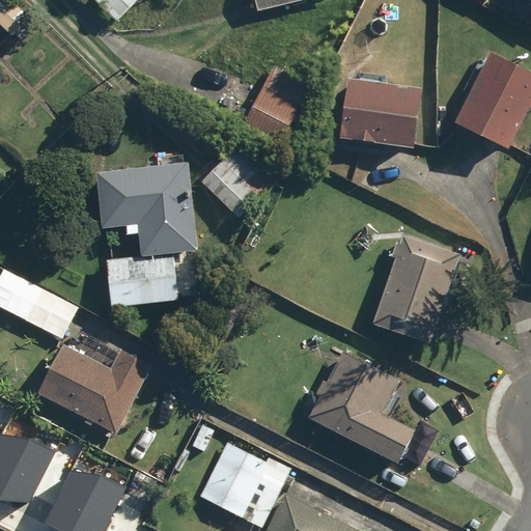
[(9,0),(0,0),(0,24),(12,36),(30,19),(9,0)]
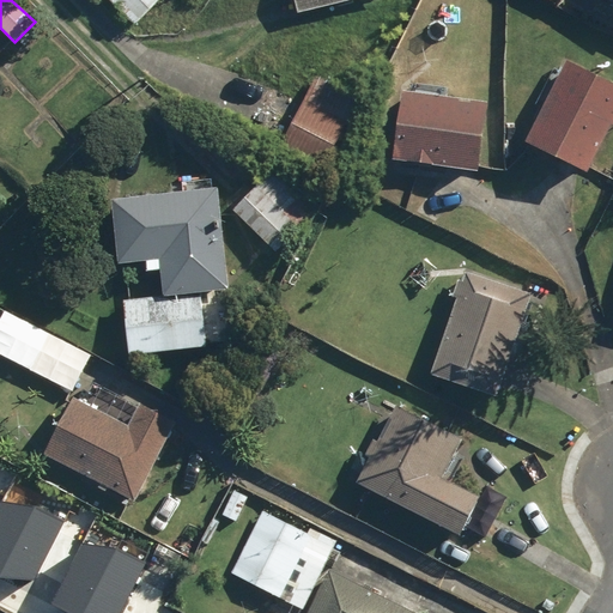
[(109,0),(135,25),(159,0),(109,0)]
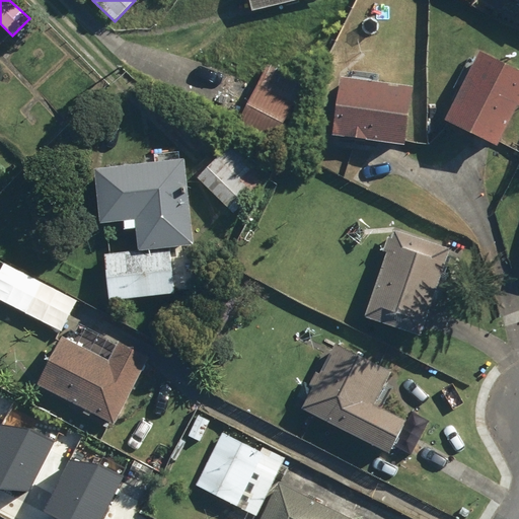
[(247,0),(250,11),(298,0),(247,0)]
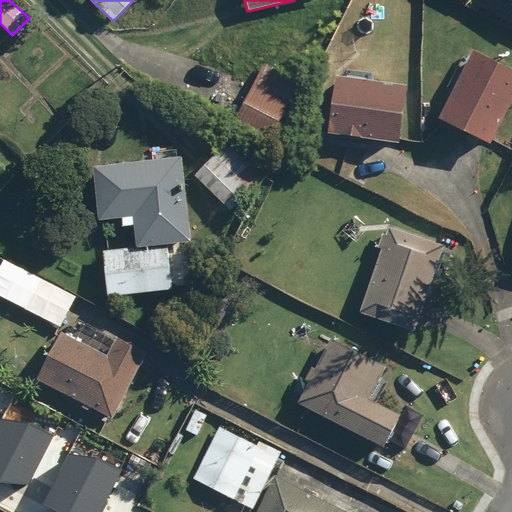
[(511,107),(511,70),(473,51),(438,118),(493,146),(511,107)]
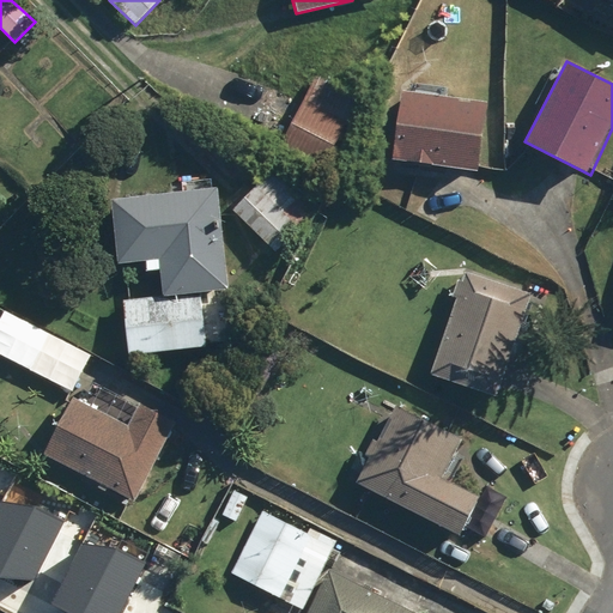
[(360,101),(316,78),(280,145),(325,168),(360,101)]
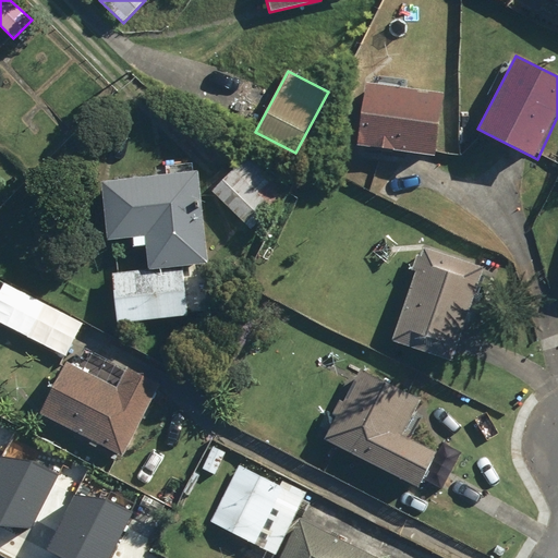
[(444,95),(364,85),(356,147),(436,157),(444,95)]
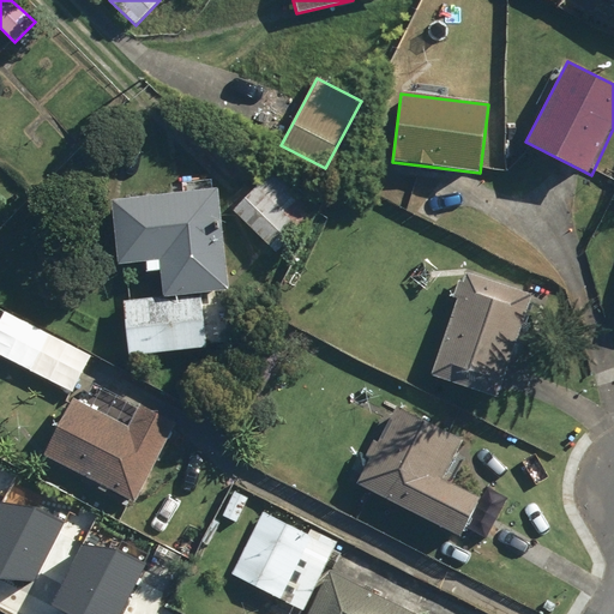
[(309,212),(270,169),(229,208),(269,250),(309,212)]
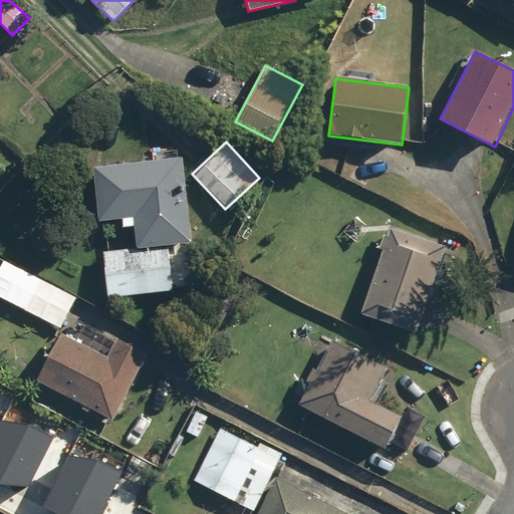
[(170,246),(192,244),(184,159),(93,168),(99,222),(124,220),(125,229),(135,228),(137,248),(104,251),(108,298),(174,291),(170,246)]
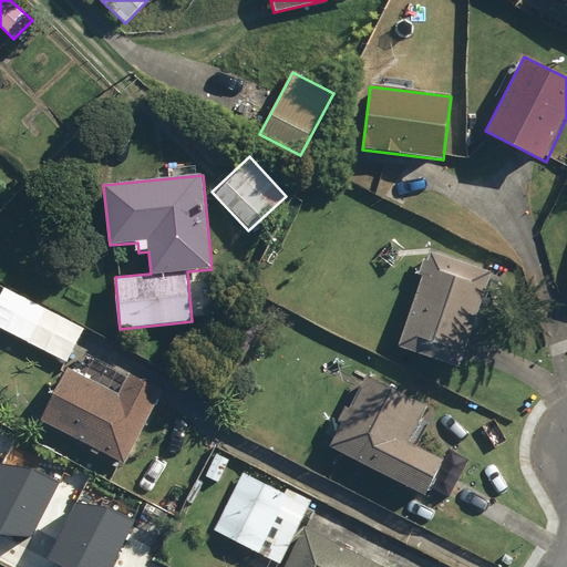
[(460,369),(491,272),(429,254),(399,349),(460,369)]
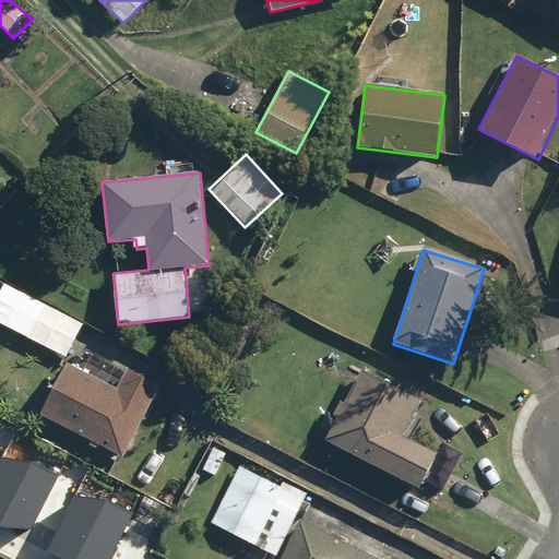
[(63,313),(24,293),(7,326),(46,347),(63,313)]
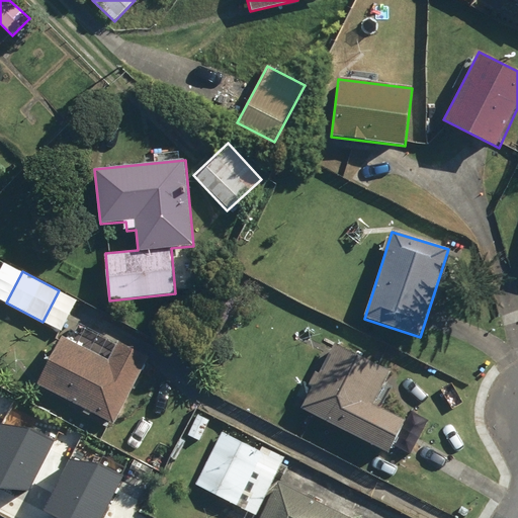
[(150,358),(118,341),(108,360),(65,337),(39,384),(114,424),(150,358)]
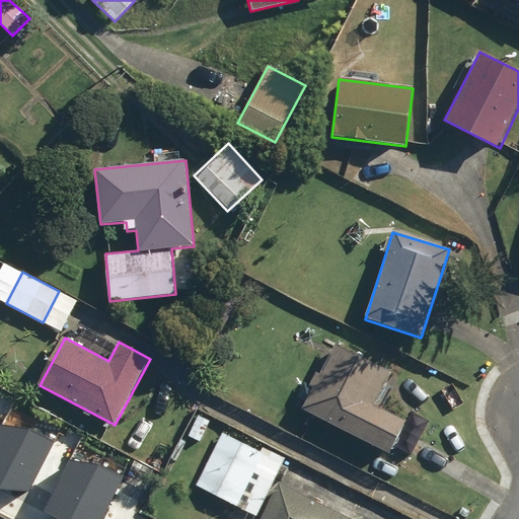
[(393,373),(338,343),(320,373),(316,370),(315,372),(297,404),(390,455),(409,423),(376,404),(393,373)]
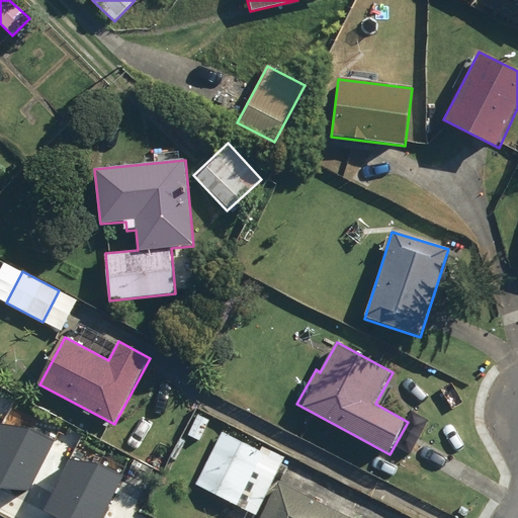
[(0,422),(0,486),(26,487),(54,435),(31,423),(0,422)]
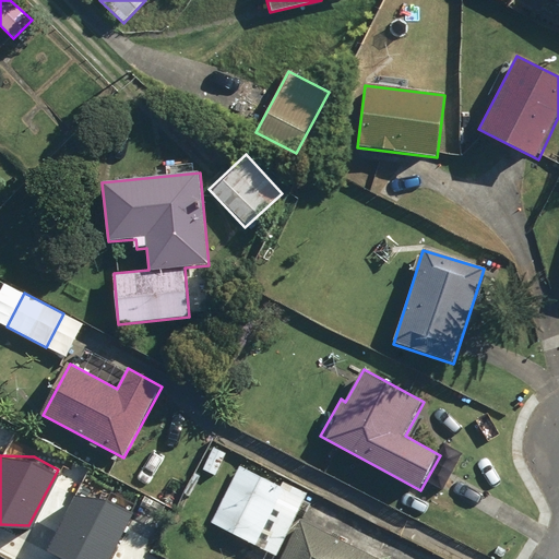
[(274,558),(308,494),(282,480),(278,487),(239,467),(211,524),(252,545),(245,558),(274,558)]
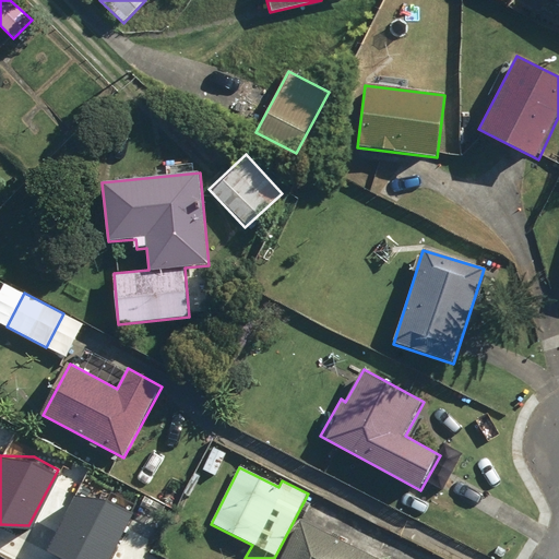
[(75,496),(48,550),(63,558),(108,558),(134,510),(110,498),(75,496)]
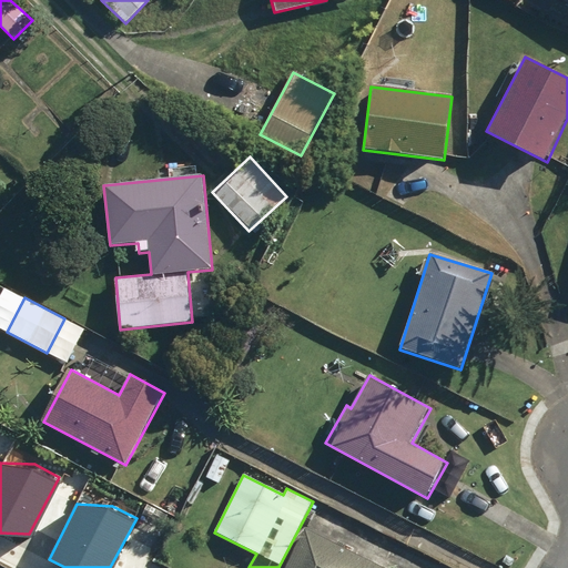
[(385,567),(305,528),(285,567),(385,567)]
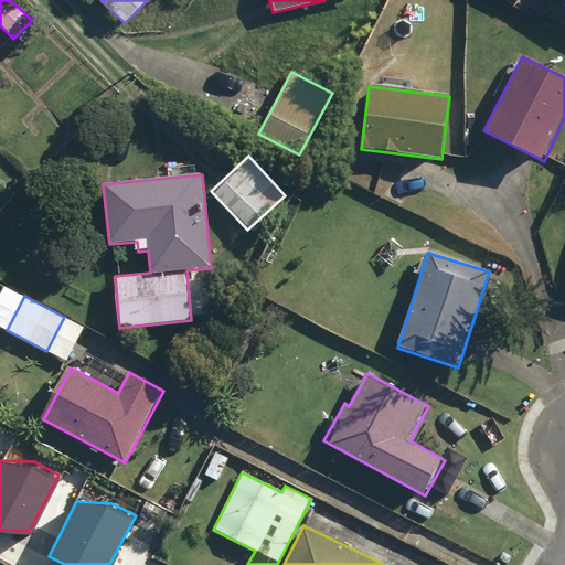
All buildings are outlined.
